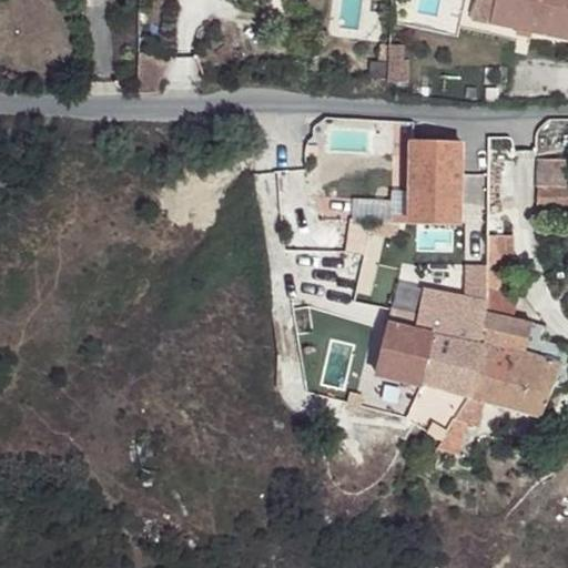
[(473,0),(468,22),(487,26),(492,0),(473,0)]
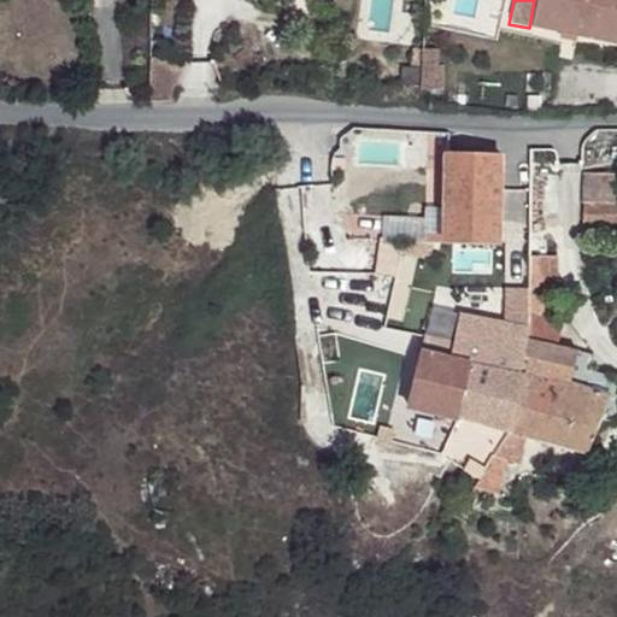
[(616,0),(534,0),(529,28),(616,45),(616,0)]
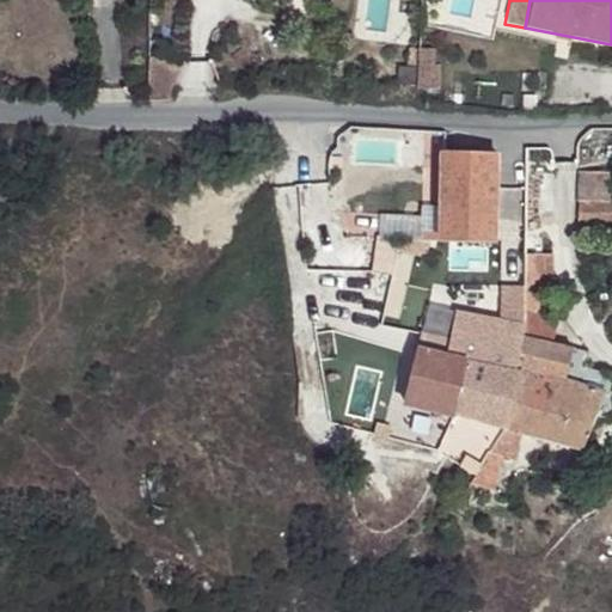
[(420,51),(418,87),(418,90),(436,90),(438,69),(434,69),(435,51),(420,51)]
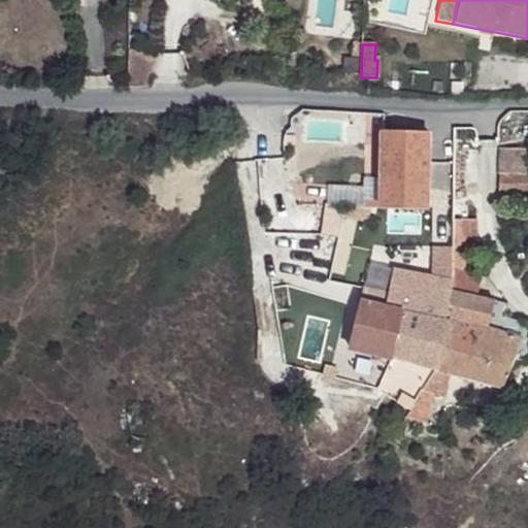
[(329,74),(329,86),(349,86),(361,87),(361,77),(361,75),(329,74)]
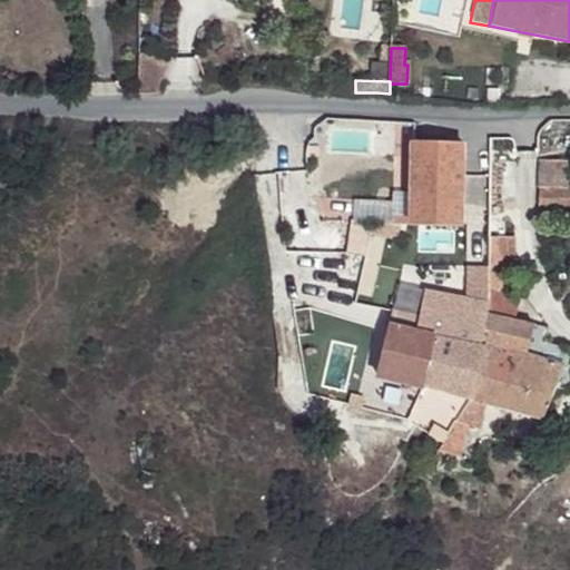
[(414,140),(412,225),(460,226),(462,141),(414,140)]
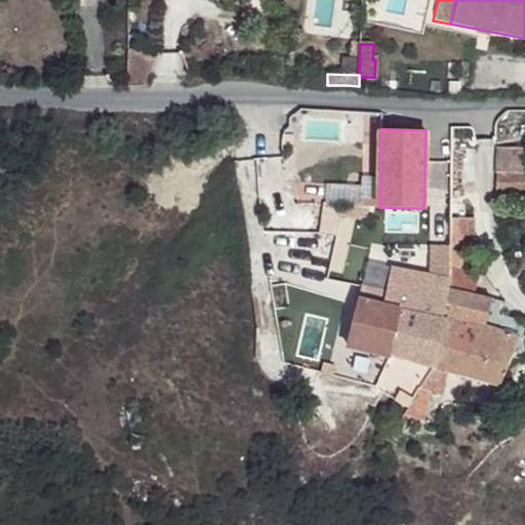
[(523,150),(498,150),(498,197),(524,196),(524,173),(522,173),(523,150)]
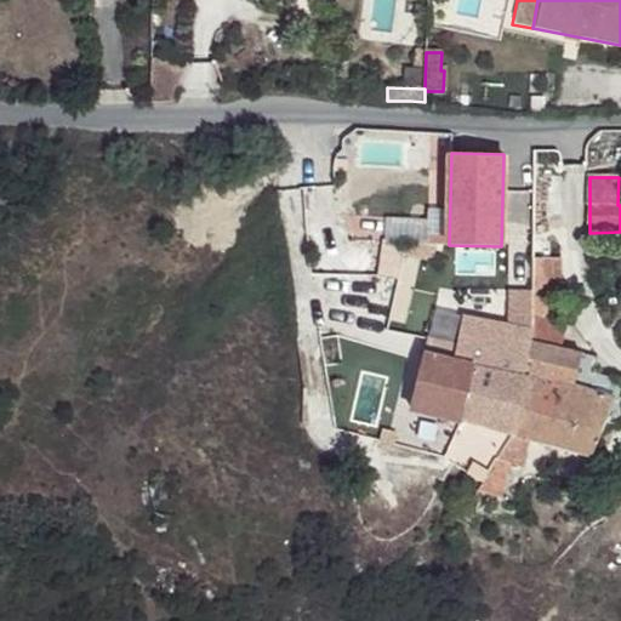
[(531,291),(530,317),(551,320),(551,256),(534,255),(531,291)]
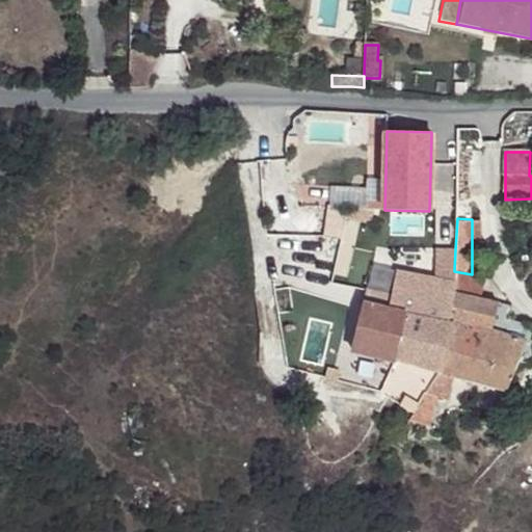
[(436,280),(435,248),(399,256),(390,294),(367,289),(351,347),(440,374),(450,321),(446,319),(452,293),(454,283),(436,280)]
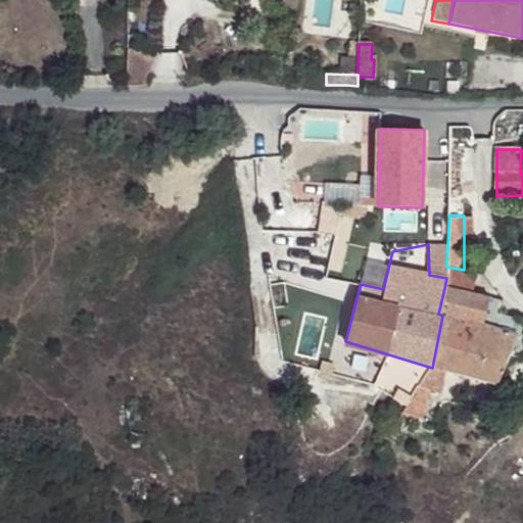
[(446,267),(447,245),(428,244),(429,275),(446,278),(446,267)]
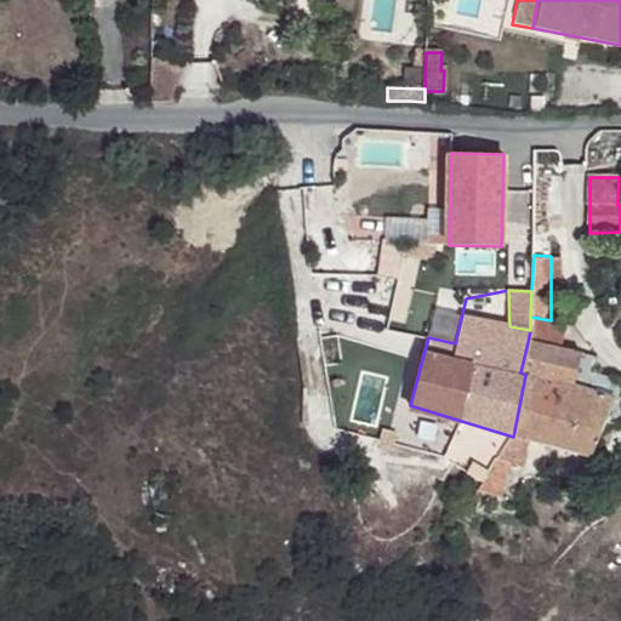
[(551,320),(530,317),(530,330),(528,342),(520,372),(525,375),(513,437),(517,437),(531,440),(592,459),(605,426),(616,431),(620,419),(620,406),(588,397),(593,380),(577,375),(581,359),(560,353),(565,323),(551,320)]
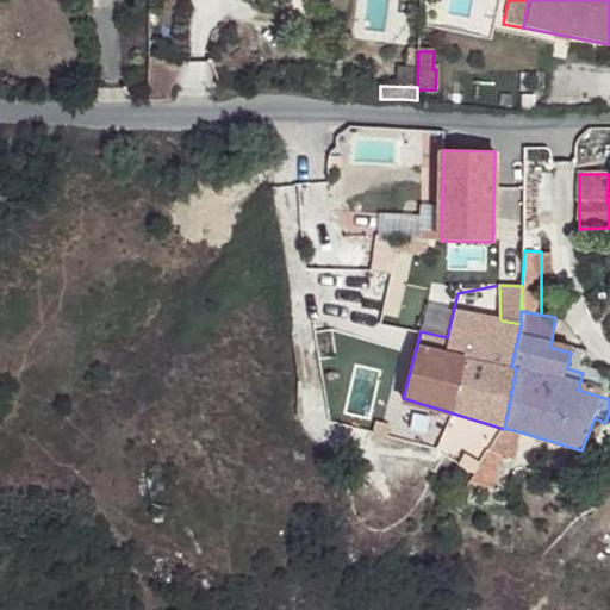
[(586,358),(571,353),(567,368),(583,373),(586,358)]
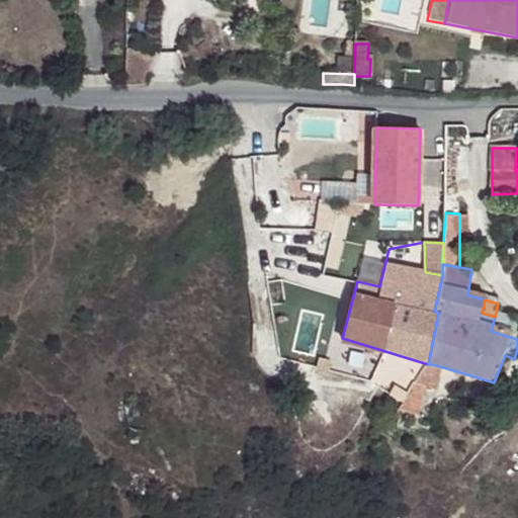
[(299,300),(281,301),(283,325),(283,327),(284,328),(289,356),(315,351),(310,322),(301,324),(299,300)]
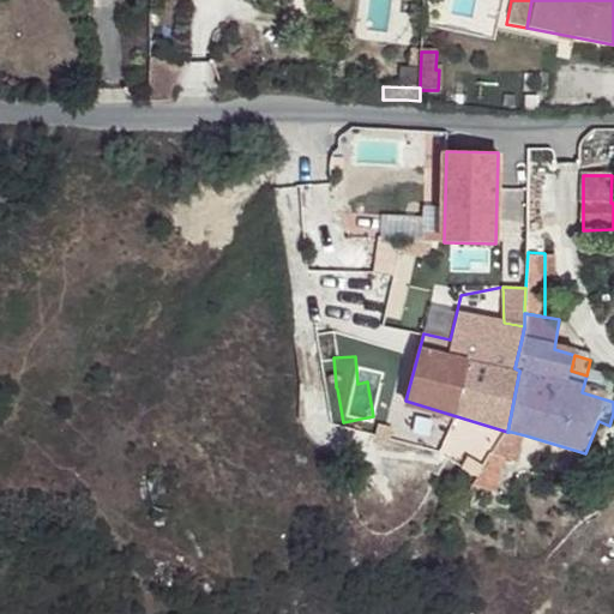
[(613,383),(587,375),(582,392),(613,402),(613,383)]
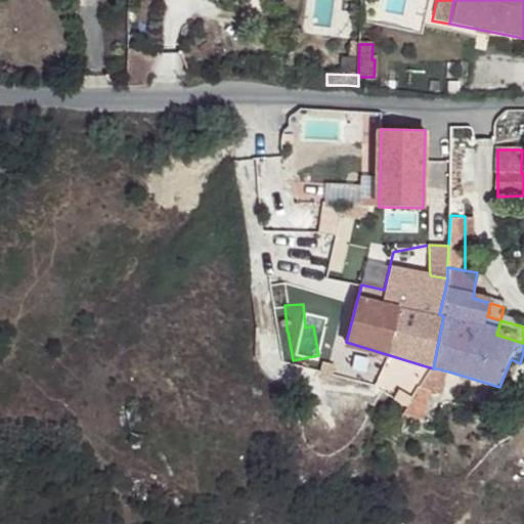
[(443,395),(446,376),(433,372),(430,376),(415,403),(428,407),(431,393),(443,395)]
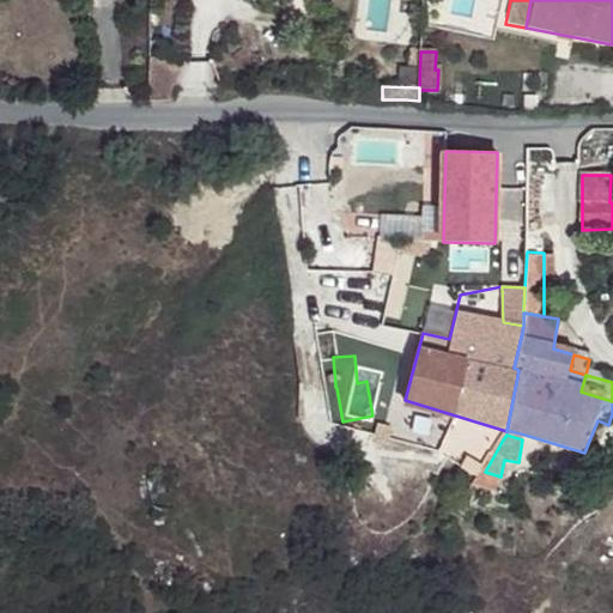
[(504,460),(501,477),(515,479),(519,462),(504,460)]
